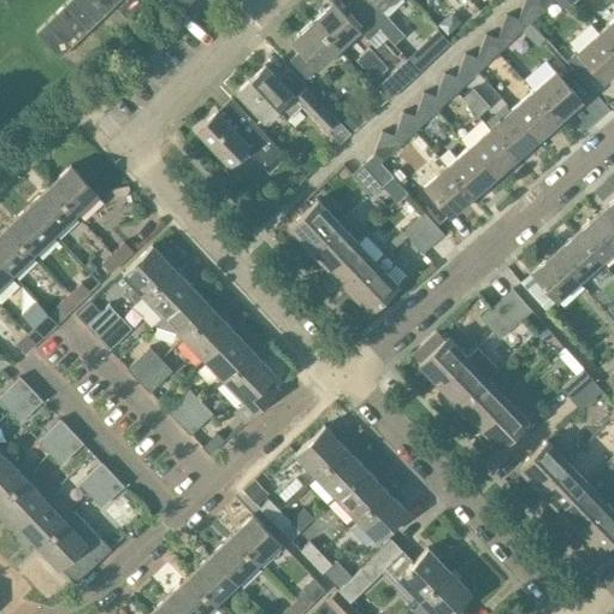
[(74,0),(39,35),(63,60),(124,0),(74,0)]
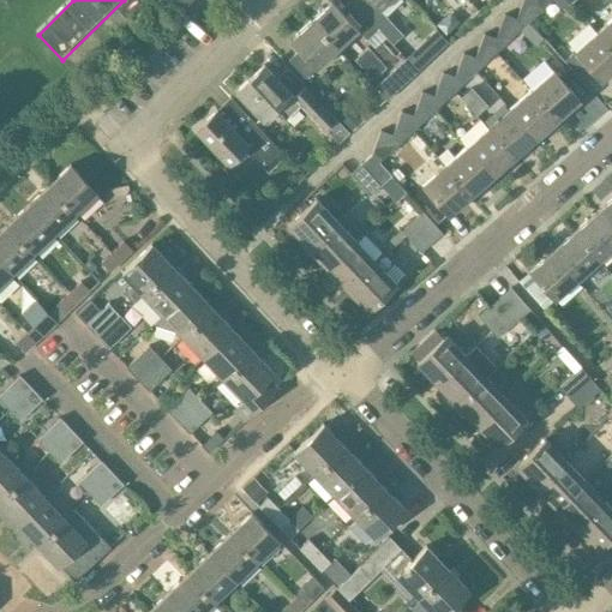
[(336,3),(315,22),(341,51),(359,34),(369,43),(381,31),(382,30),(354,0),(343,11),(336,3)]
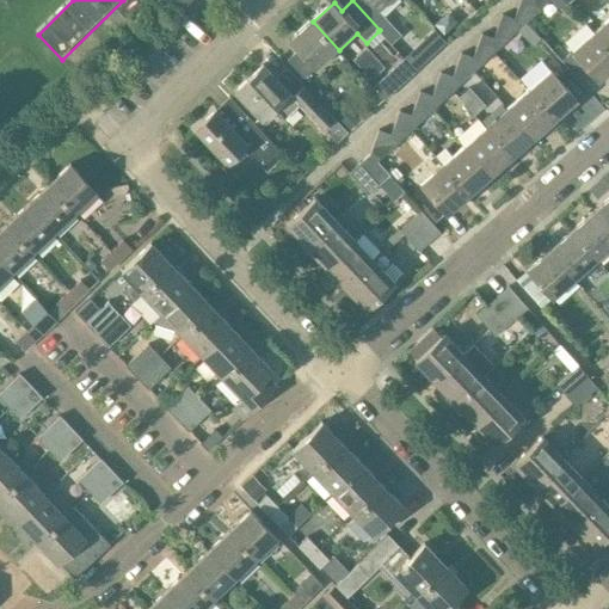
[(352,0),(380,30),(379,31),(393,47),(404,36),(380,12),(392,0),(352,0)]
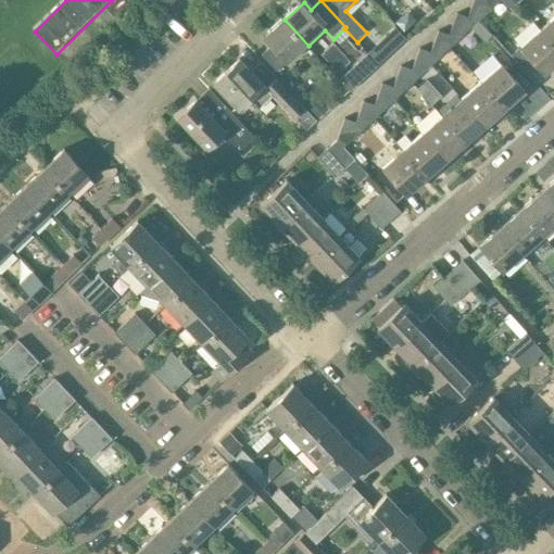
[(476,26),(495,8),(488,4),(488,1),(485,0),(476,0),(469,19),(468,22),(476,26)]
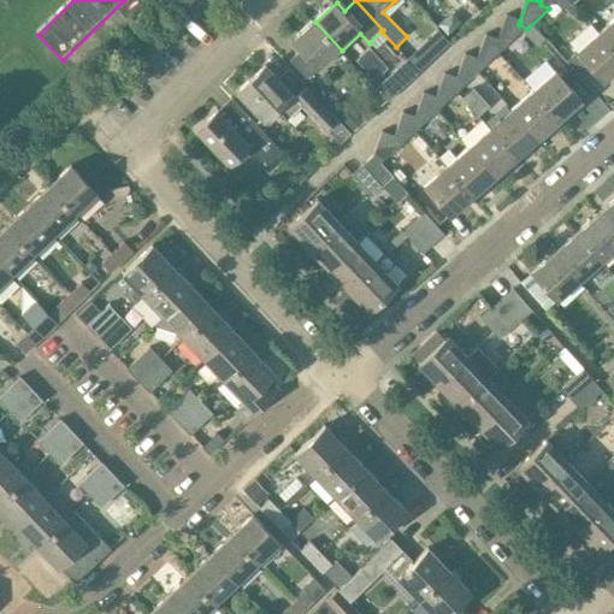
[(541,0),(541,1),(541,5),(549,9),(555,3),(565,13),(576,4),(573,0),(541,0)]
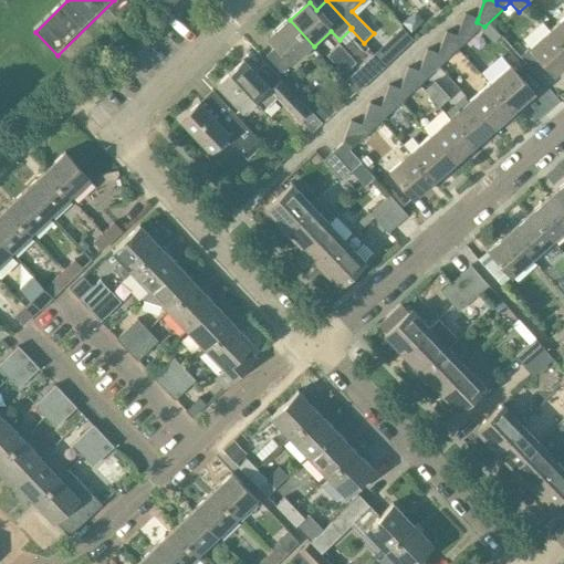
[(467,16),(459,37),(458,40),(467,43),(484,27),(477,22),(478,19),(467,16)]
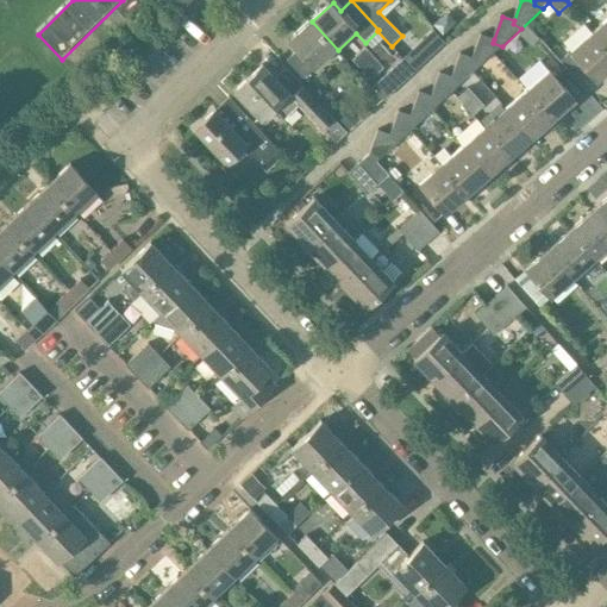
[(606,19),(594,31),(606,45),(606,19)]
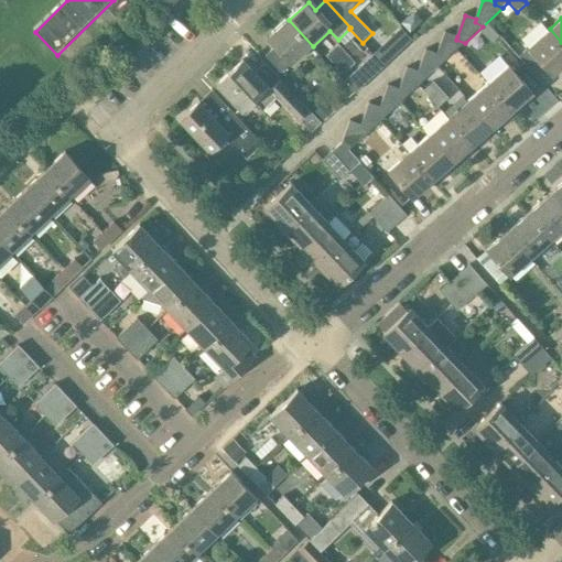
[(270,38),(277,46),(266,57),(283,74),(294,64),(313,46),(289,20),(270,38)]
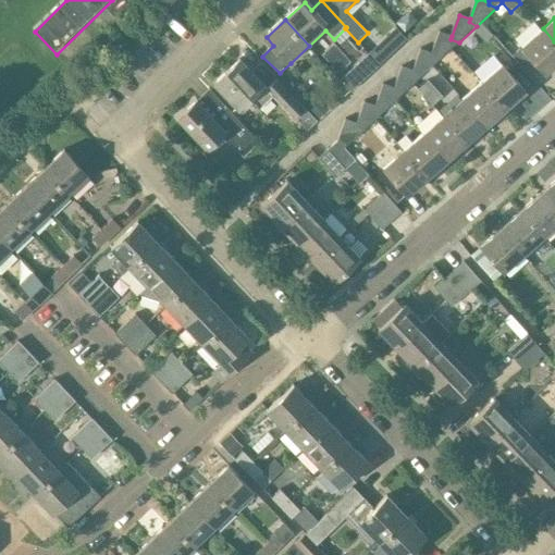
[(482,21),(477,26),(475,27),(488,42),(495,35),(482,21)]
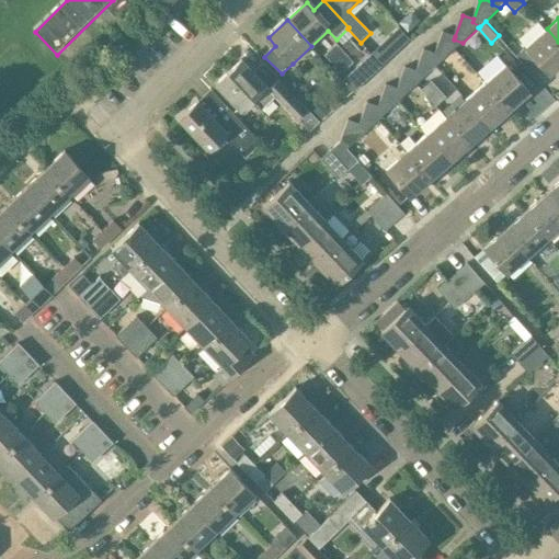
[(373,55),(383,66),(411,40),(401,29),(373,55)]
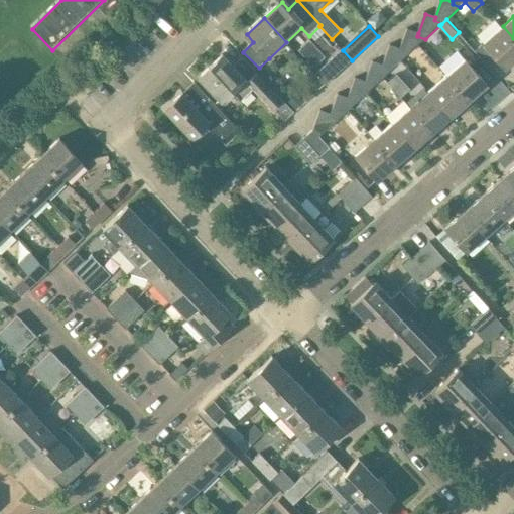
[(513,38),(503,26),(484,43),(506,69),(513,61),(513,38)]
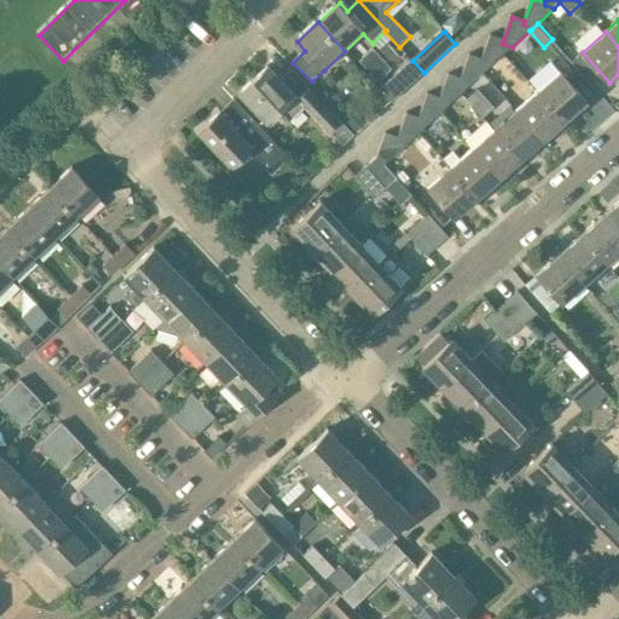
[(492,37),(483,61),(482,64),(490,67),(512,47),(503,44),(504,40),(492,37)]
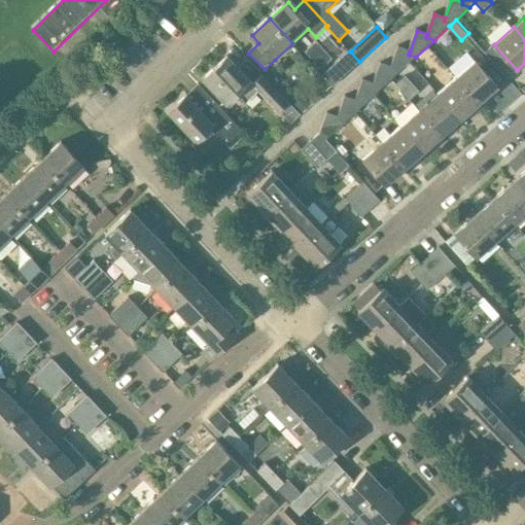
[(398,74),(416,57),(409,55),(410,51),(398,47),(392,68),(391,70),(398,74)]
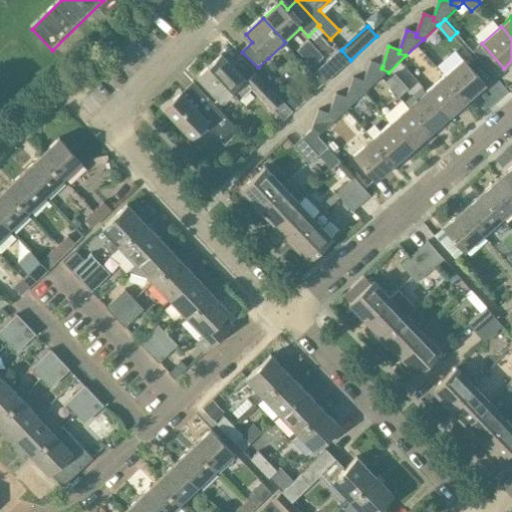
[(315,74),(324,85),(350,60),(341,50),(315,74)]
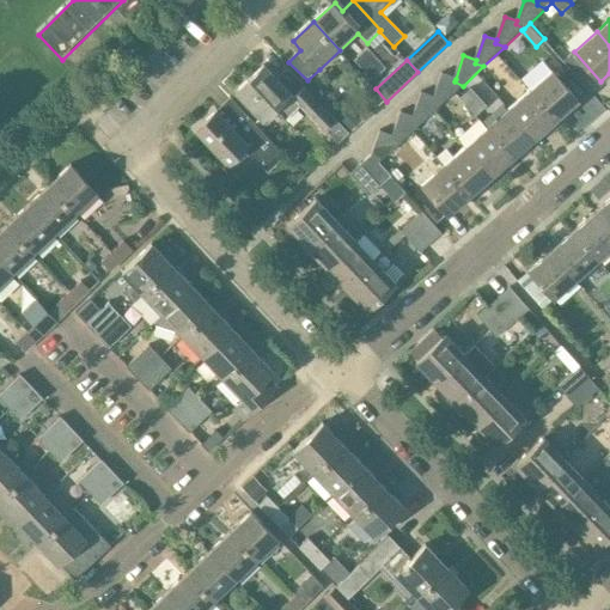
[(327,132),(337,121),(305,87),(296,96),(294,93),(267,65),(239,92),(269,123),(280,115),(285,121),(302,107),(324,133),(327,132)]
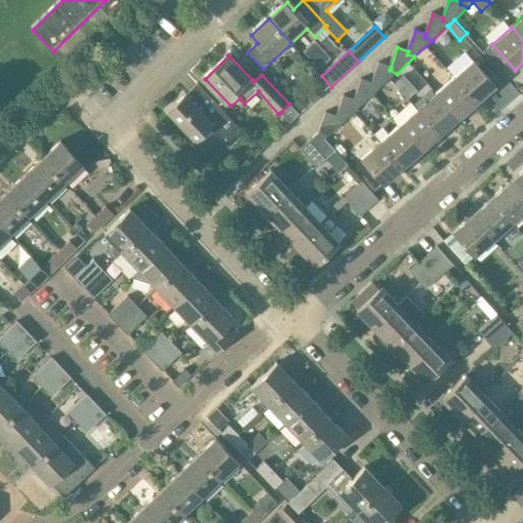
[(474,59),(454,77),(477,103),(496,86),(474,59)]
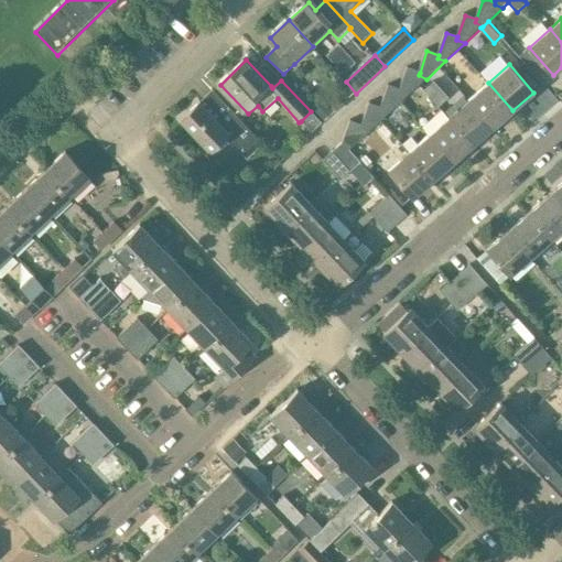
[(408,68),(400,90),(399,93),(408,96),(427,79),(419,75),(420,73),(408,68)]
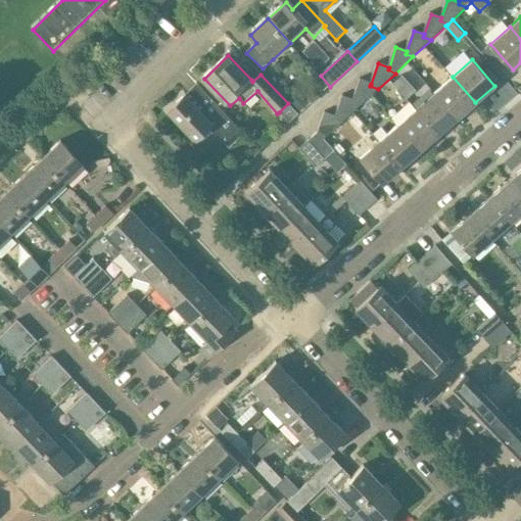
[(475,102),(453,77),(434,92),(457,119),(475,102)]
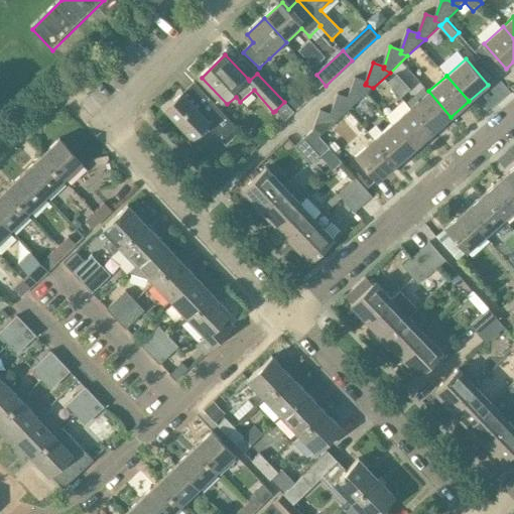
[(355,105),(373,88),(365,85),(366,83),(356,79),(349,99),(348,102),(355,105)]
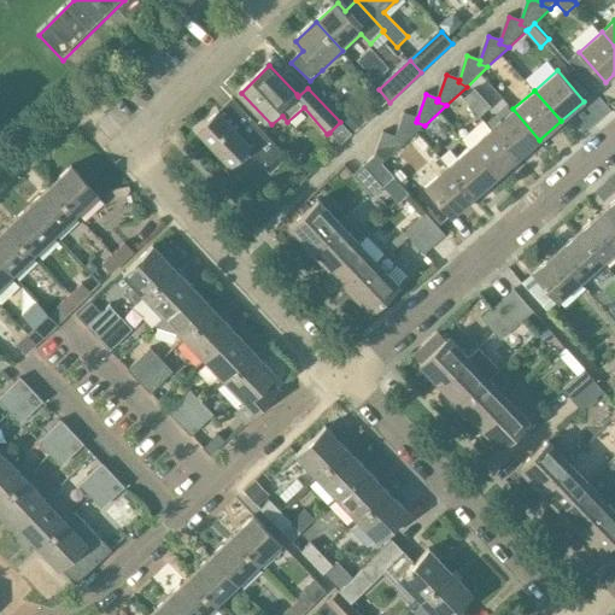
[(539,140),(513,109),(491,129),(517,159),(539,140)]
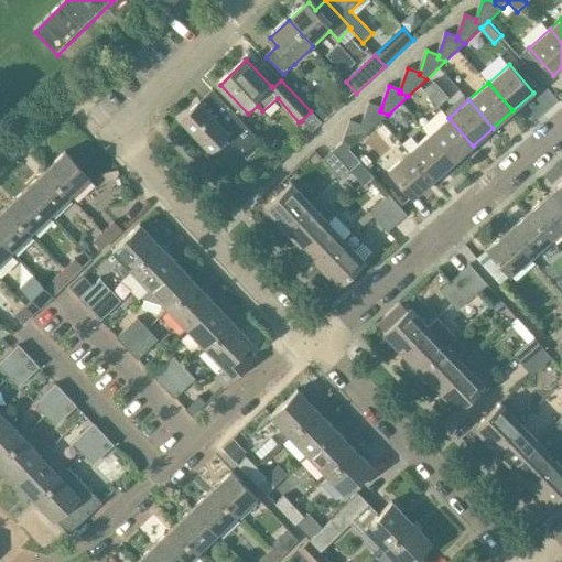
[(322,100),(312,110),(323,122),(331,116),(334,112),(322,100)]
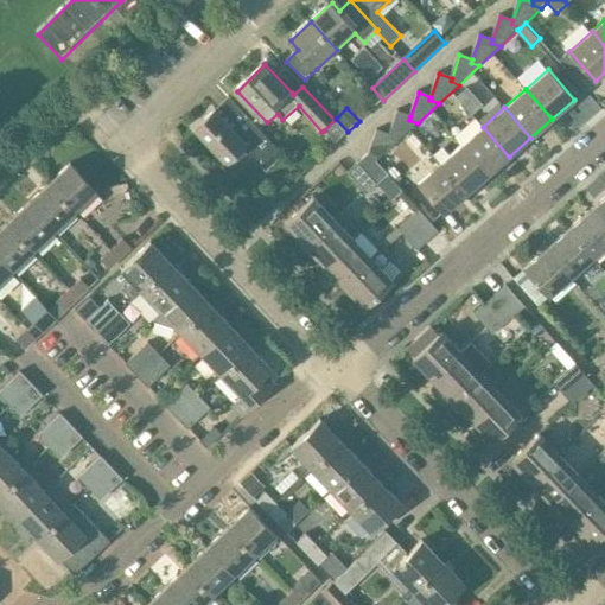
[(218,109),(217,110),(195,131),(227,165),(244,148),(262,167),(281,150),(250,116),(236,129),(218,109)]
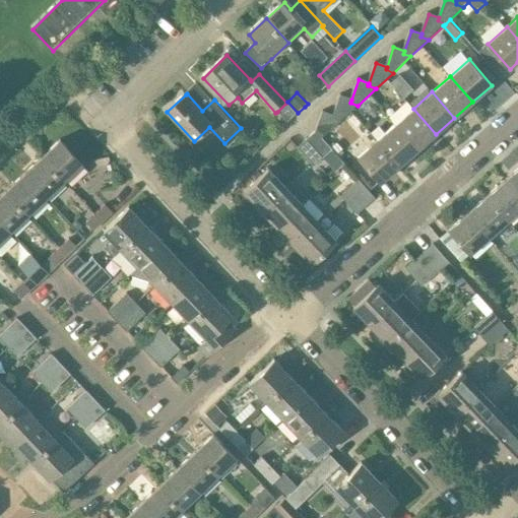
[(341,95),(334,116),(333,118),(341,121),(358,106),(350,103),(351,100),(341,95)]
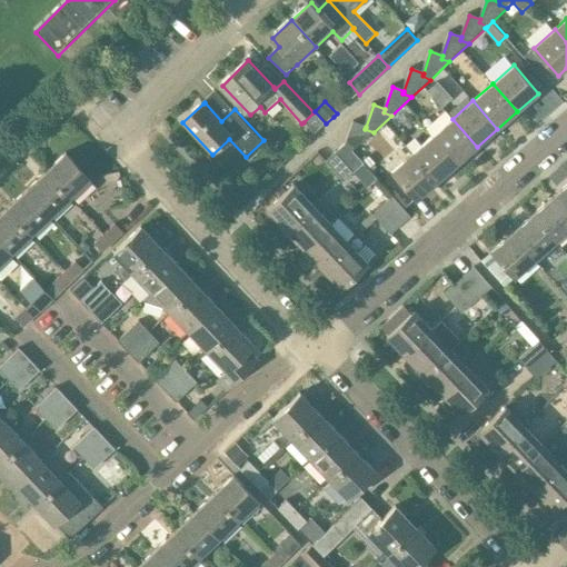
[(315,111),(314,112),(304,122),(305,125),(298,130),(308,140),(315,135),(326,123),(315,111)]
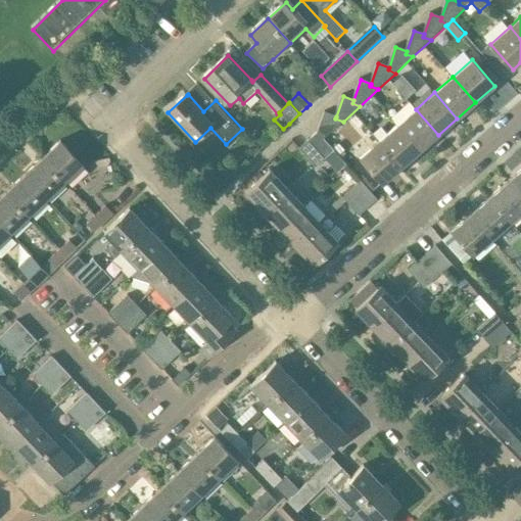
[(438,135),(416,109),(397,126),(420,151),(438,135)]
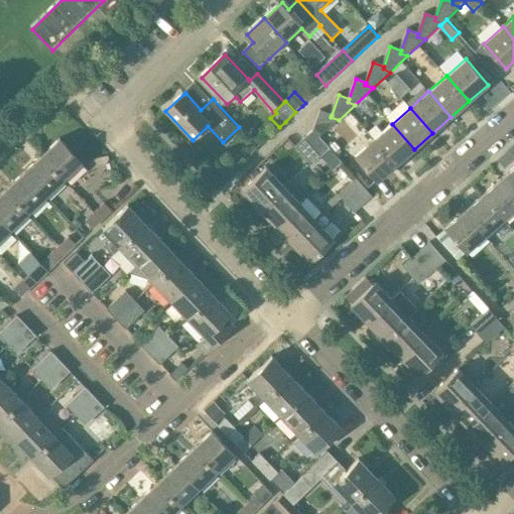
[(339,120),(331,117),(332,115),(320,111),(314,130),(322,136),(339,120)]
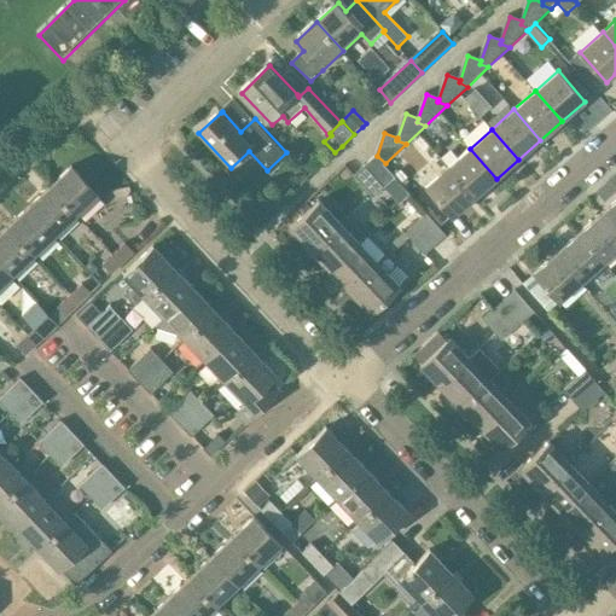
[(470,149),(448,167),(475,198),(497,179),(470,149)]
